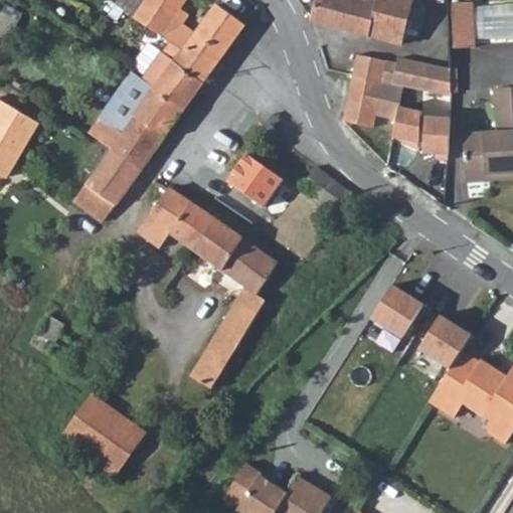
[(172,41),(173,42),(175,50),(181,54),(176,62),(203,81),(244,23),(216,5),(197,34),(181,23),(187,15),(178,10),(184,0),(146,0),(136,15),(135,18),(162,35),(172,41)]
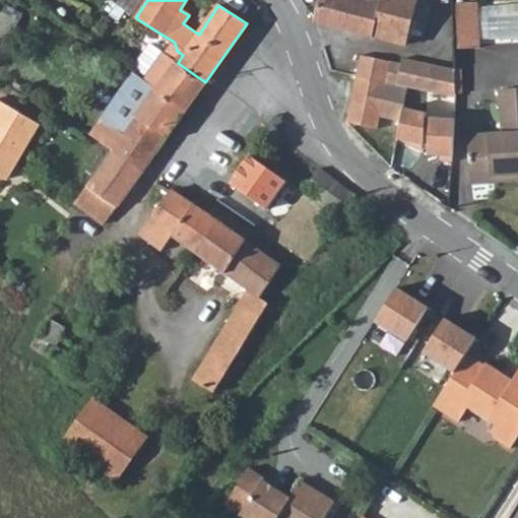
[(319,0),(314,19),(396,40),(403,0),(319,0)]
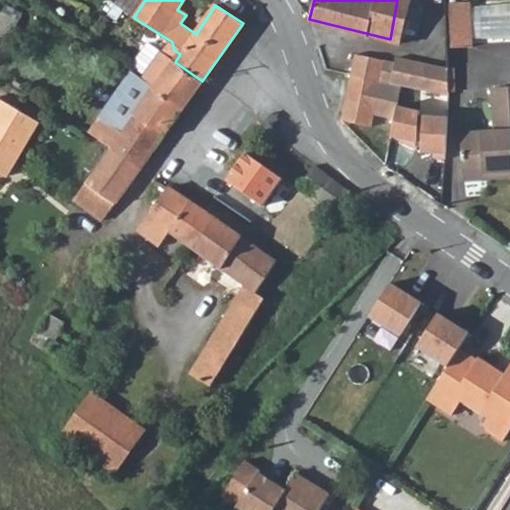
[(467,0),(445,0),(446,43),(469,42),(467,0)]
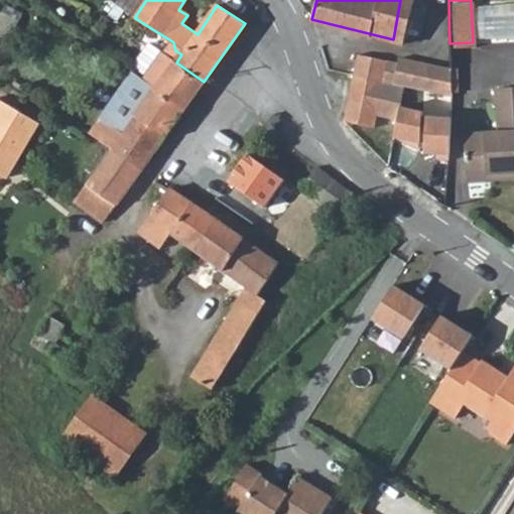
[(15,20),(0,12),(0,34),(5,37),(15,20)]
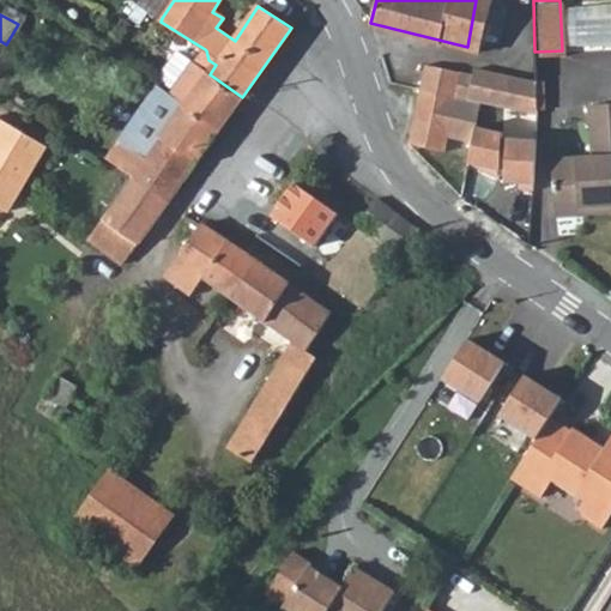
[(206,50),(205,49),(195,65),(210,74),(216,65),(209,60),(206,50)]
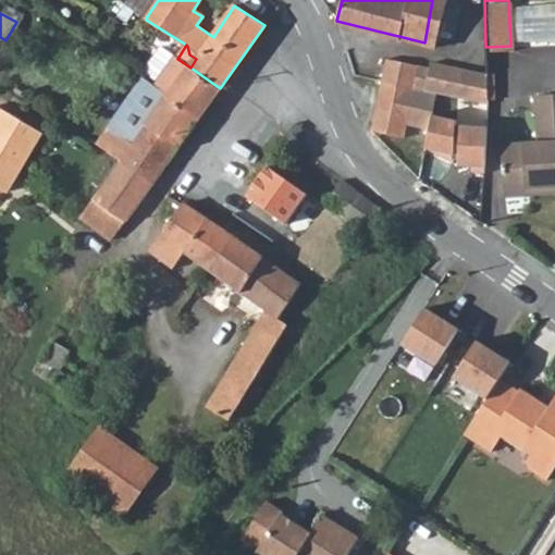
[(169,53),(149,81),(169,94),(199,118),(220,88),(190,68),(177,59),(169,53)]
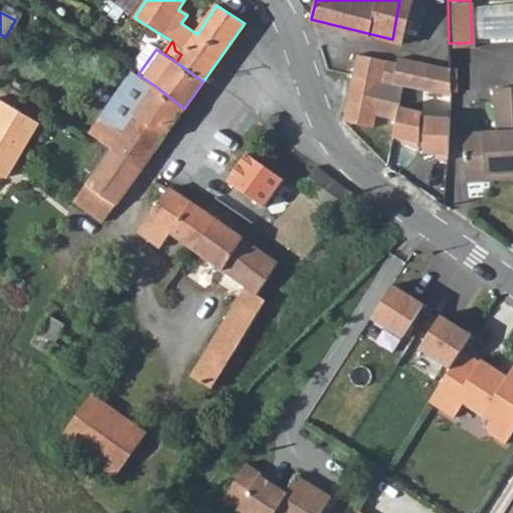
[(356,53),(351,74),(380,81),(385,60),(356,53)]
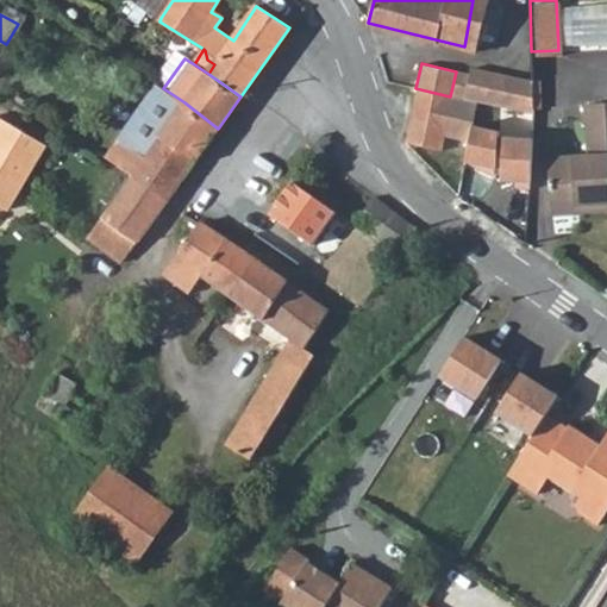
[(450,97),(468,101),(490,107),(498,80),(456,72),(450,97)]
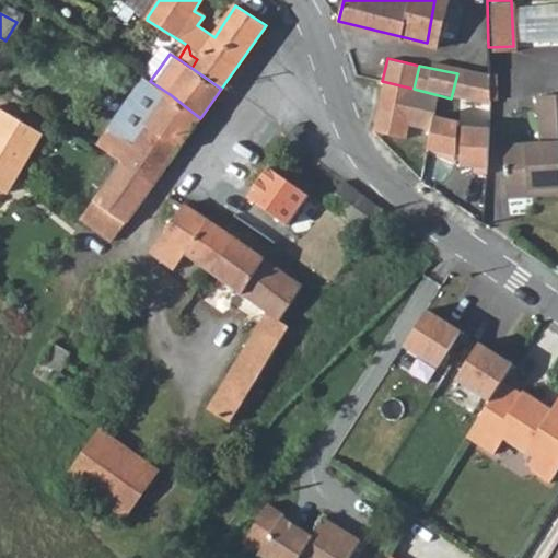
[(457,73),(451,99),(490,108),(489,72),(458,66),(457,73)]
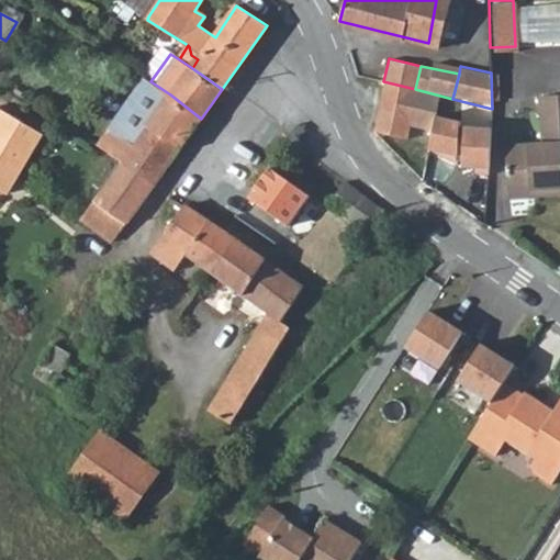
[(432,93),(415,89),(383,81),(373,129),(405,135),(409,118),(426,122),(432,93)]
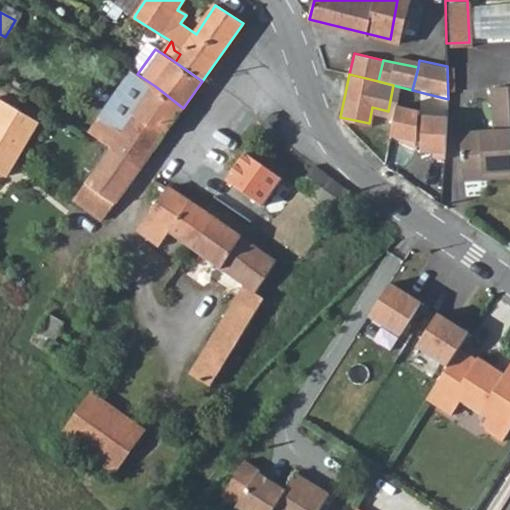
[(155,86),(110,148),(140,169),(183,108),(155,86)]
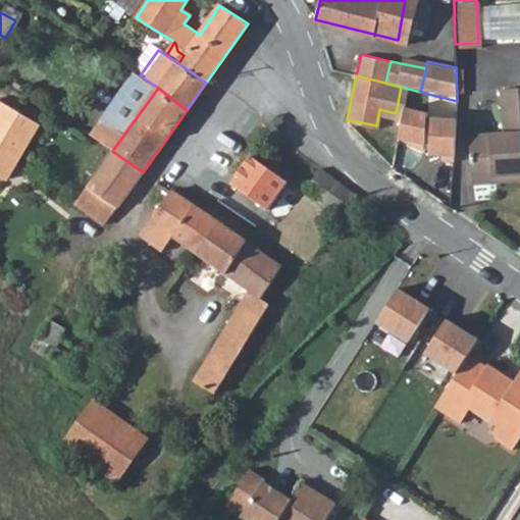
[(519,89),(502,90),(506,134),(469,136),(472,175),(519,171),(519,89)]
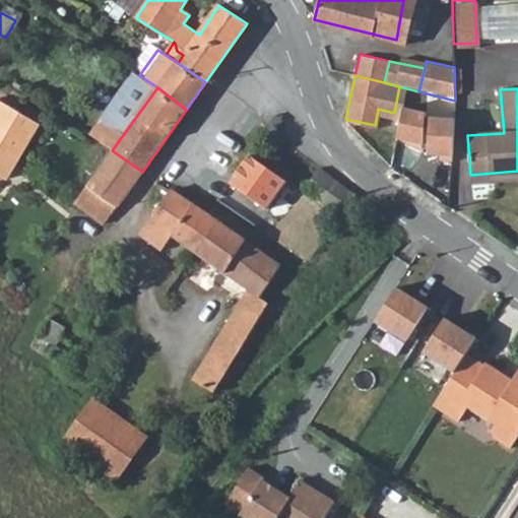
[(35,122),(0,100),(0,174),(1,175),(35,122)]
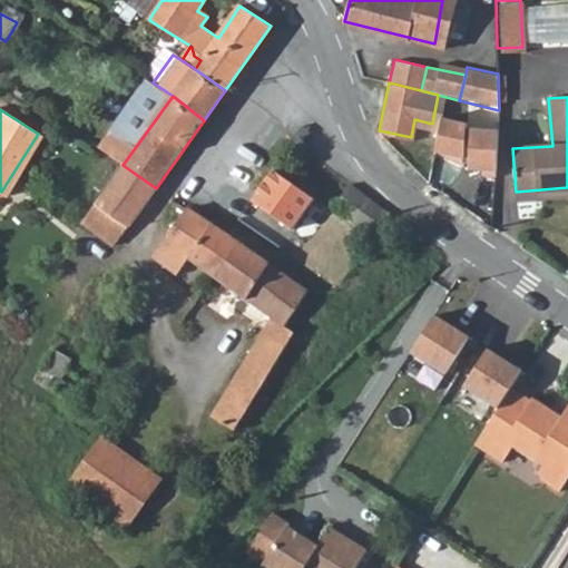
[(440,117),(432,152),(463,158),(464,121),(440,117)]
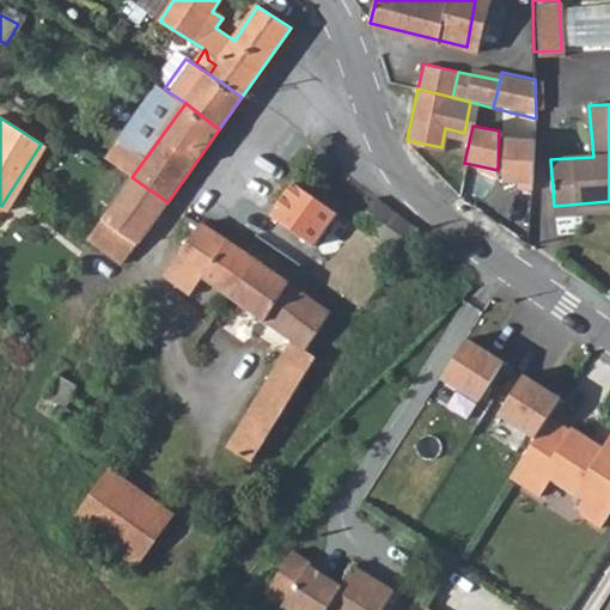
[(532,139),(502,136),(499,182),(529,184),(532,139)]
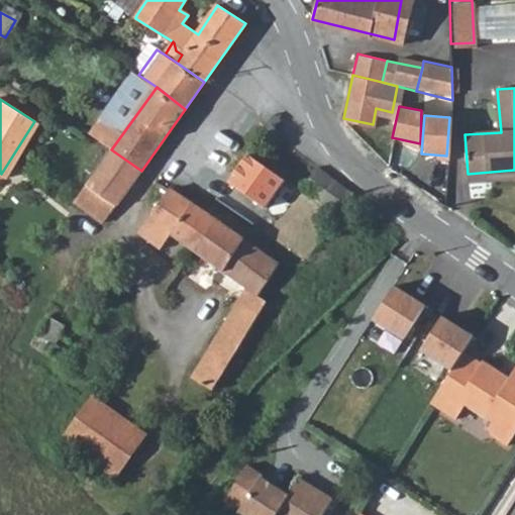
[(104,224),(141,171),(111,149),(73,203),(104,224)]
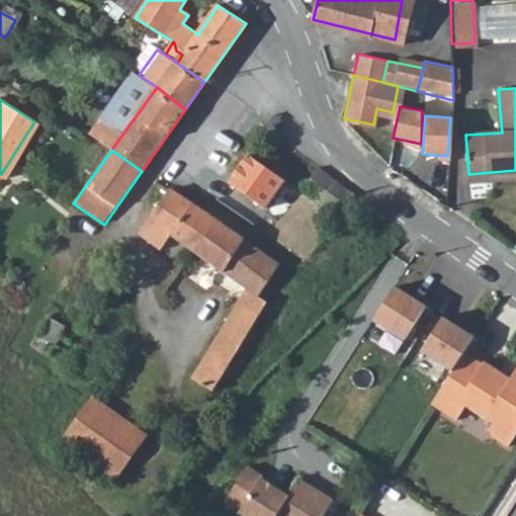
[(318,199),(337,212),(351,192),(316,166),(304,183),(320,194),(318,199)]
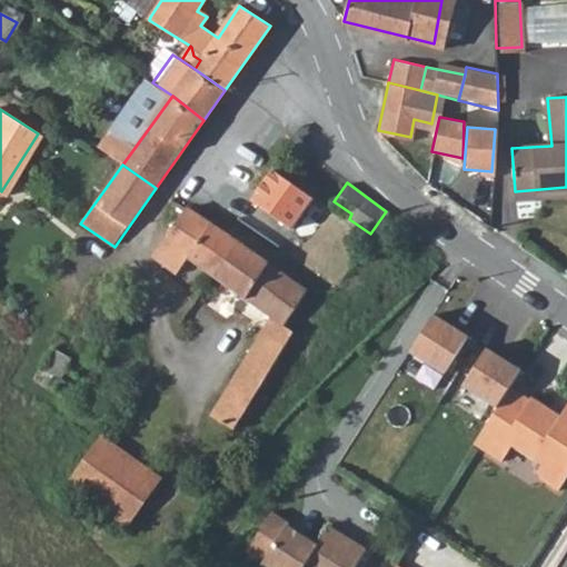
[(189,258),(216,277),(240,241),(230,235),(212,224),(186,207),(152,257),(179,272),(189,258)]
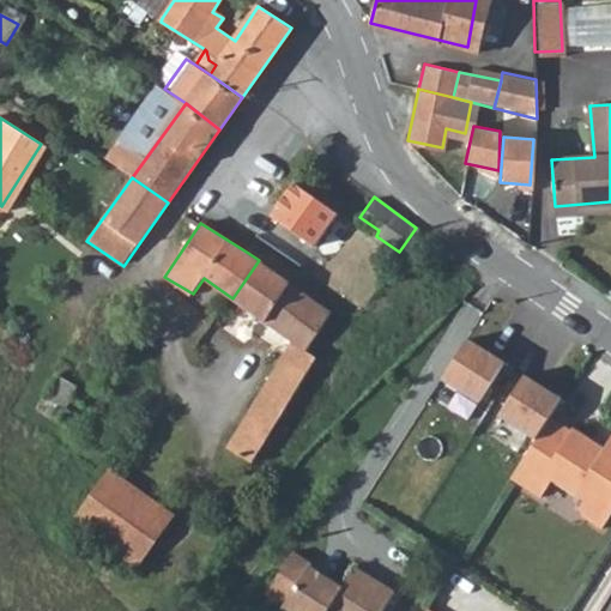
[(227,443),(252,459),(314,357),(306,350),(331,312),(259,260),(233,298),(291,339),(227,443)]
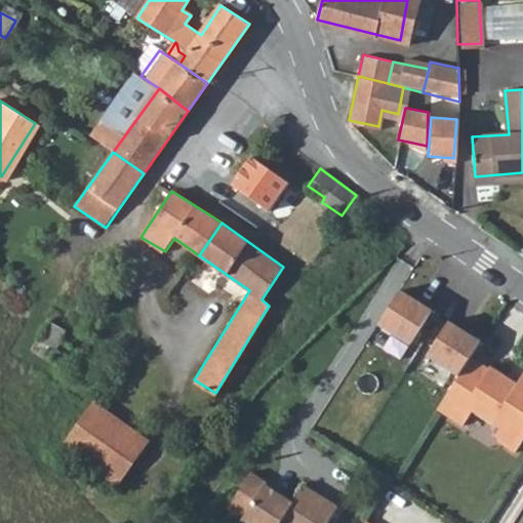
[(300,279),(283,267),(262,299),(269,306),(279,311),(300,279)]
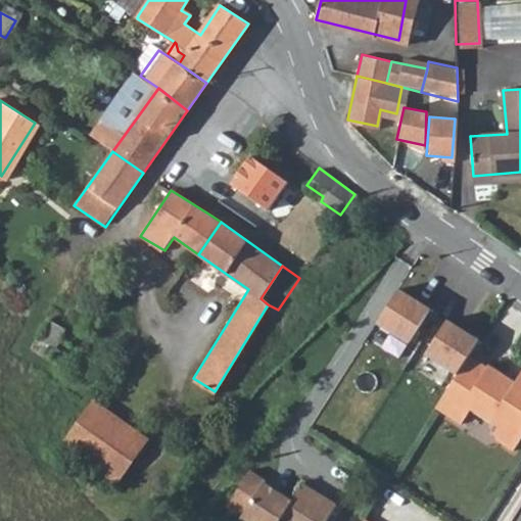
[(388,327),(400,336),(422,305),(411,297),(388,327)]
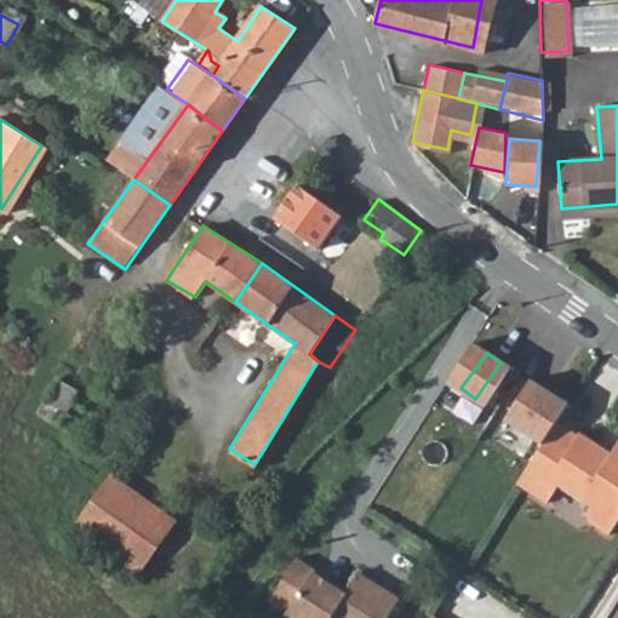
[(549,395),(501,362),(475,399),(526,431),(549,395)]
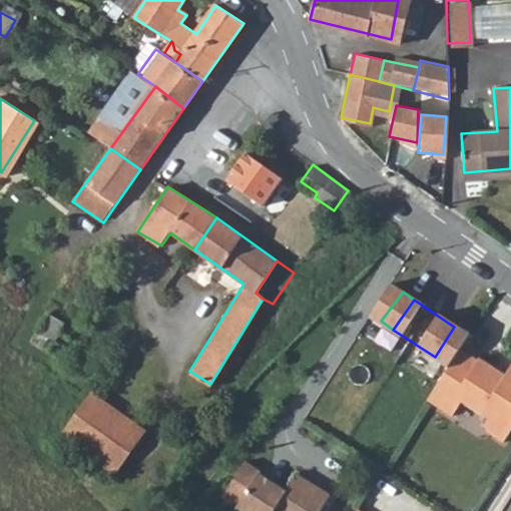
[(62,325),(47,316),(32,342),(39,348),(45,339),(52,343),(62,325)]
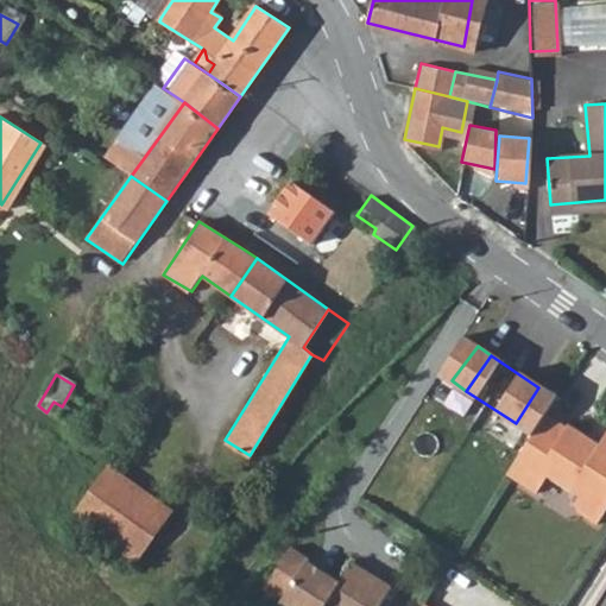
[(569,420),(549,405),(507,467),(537,486),(548,469),(580,491),(576,497),(578,505),(598,518),(605,505),(605,430),(601,439),(599,442),(587,434),(589,430),(570,417),(569,420)]
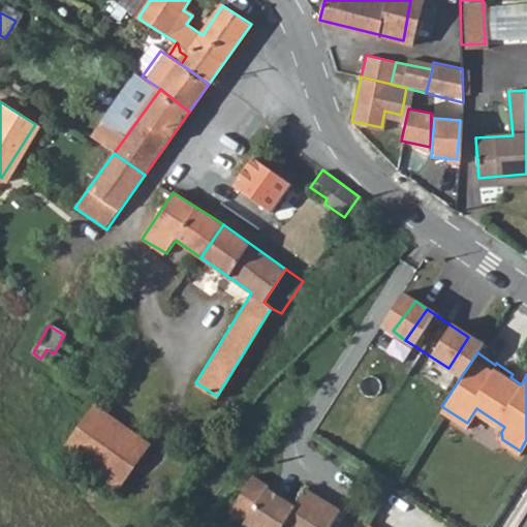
[(523,381),(513,374),(510,377),(521,384),(523,381)]
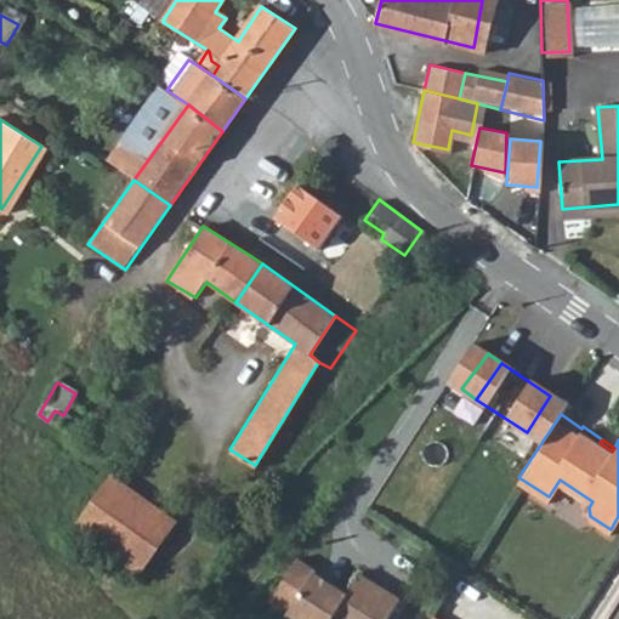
[(172,518),(111,476),(75,526),(136,567),(172,518)]
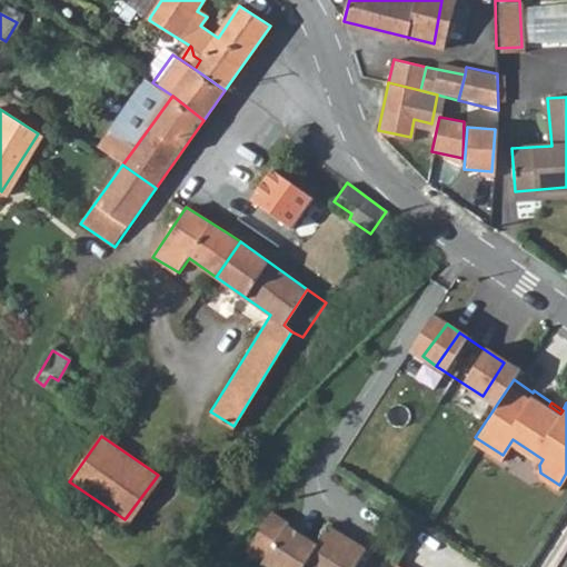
[(260,515),(234,554),(250,565),(248,566),(345,566),(354,556),(317,530),(305,549),(276,529),(277,527),(260,515)]
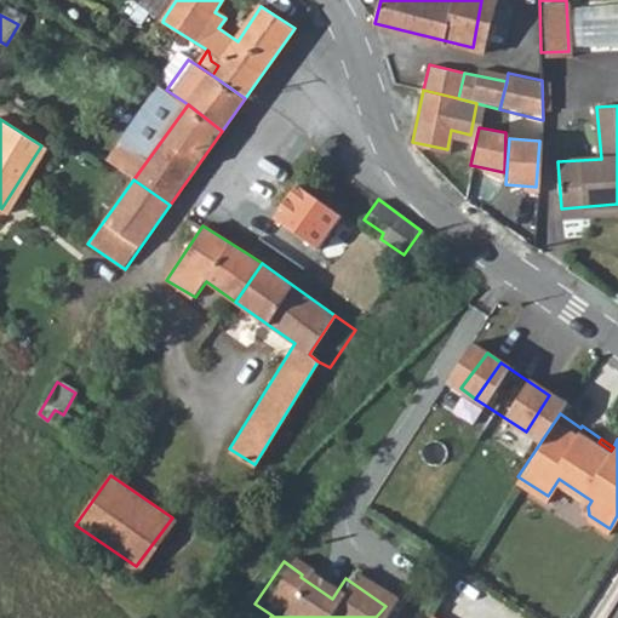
[(445,617),(429,607),(421,617),(445,617)]
